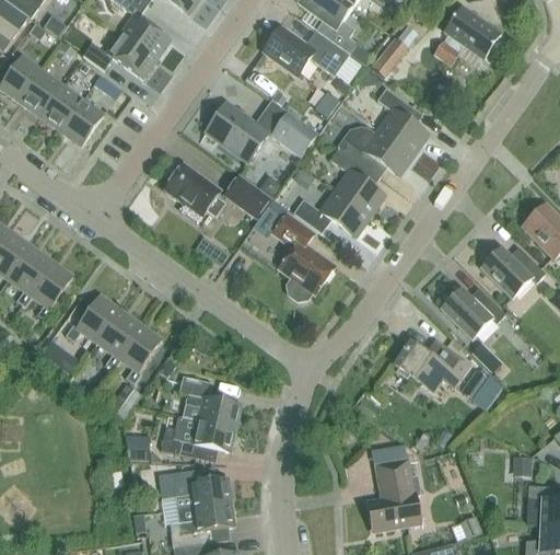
[(0,46),(3,49),(19,27),(27,15),(6,0),(0,0),(0,46)]
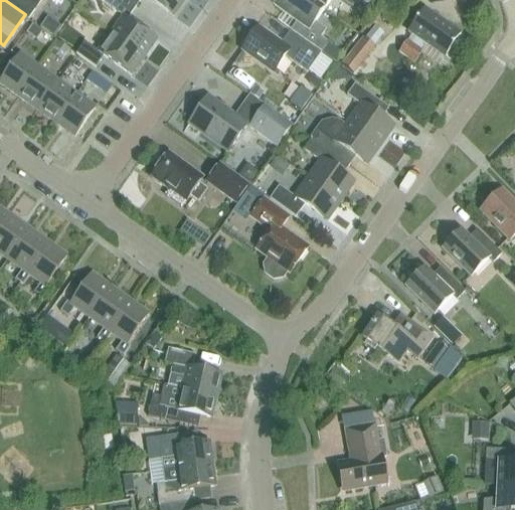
[(5,0),(27,16),(38,0),(5,0)]
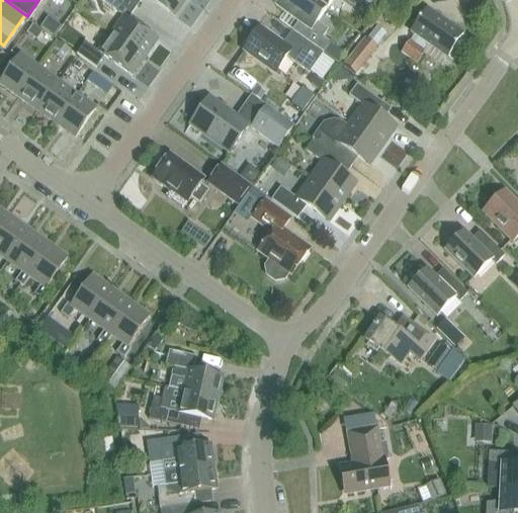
[(127,15),(136,3),(132,0),(106,0),(123,12),(111,30),(144,54),(157,35),(127,15)]
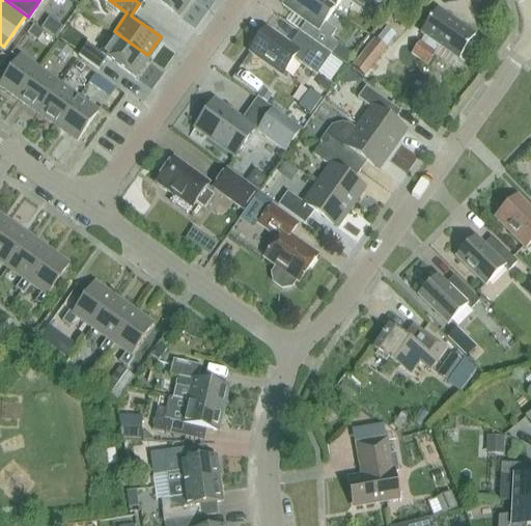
[(135,0),(139,3),(141,0),(159,0),(177,14),(187,0),(135,0)]
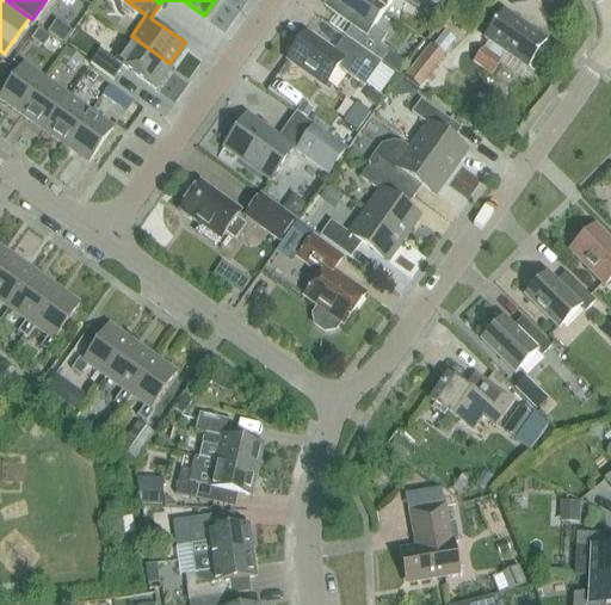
[(369,50),(381,59),(389,47),(381,41),(387,31),(374,22),(383,8),(384,8),(386,7),(375,0),(326,0),(325,2),(352,23),(345,34),(369,50)]
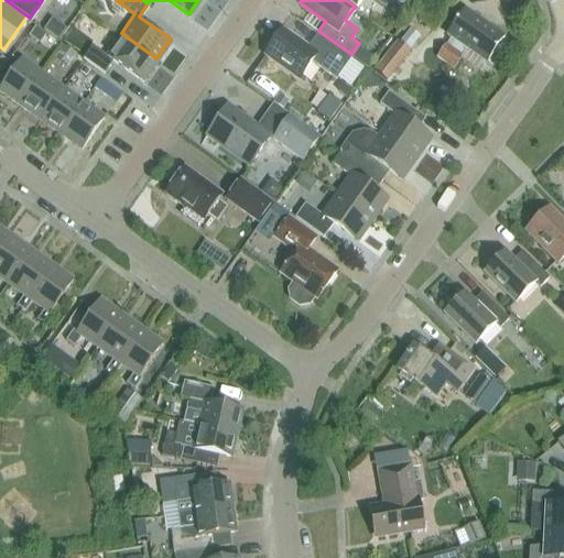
[(487,58),(505,34),(464,6),(446,31),(455,36),(451,44),(445,41),(436,53),(454,65),(461,54),(481,68),(489,67),(492,62),(487,58)]
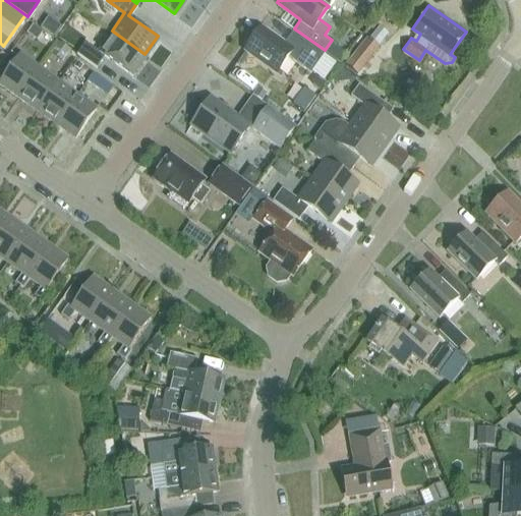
[(48,13),(41,23),(54,33),(61,22),(48,13)]
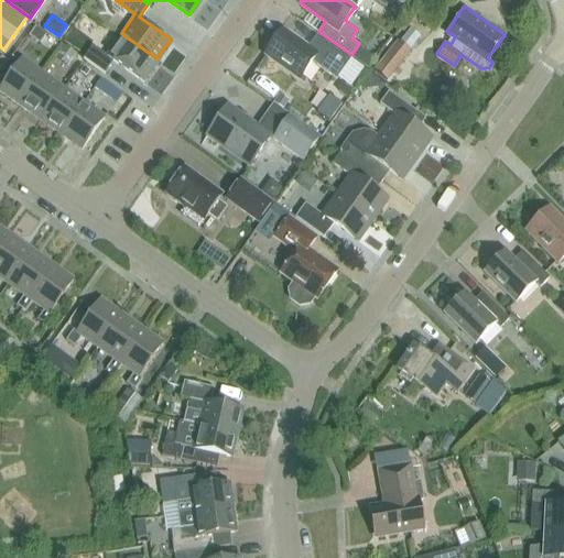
[(35,22),(29,32),(40,40),(46,31),(35,22)]
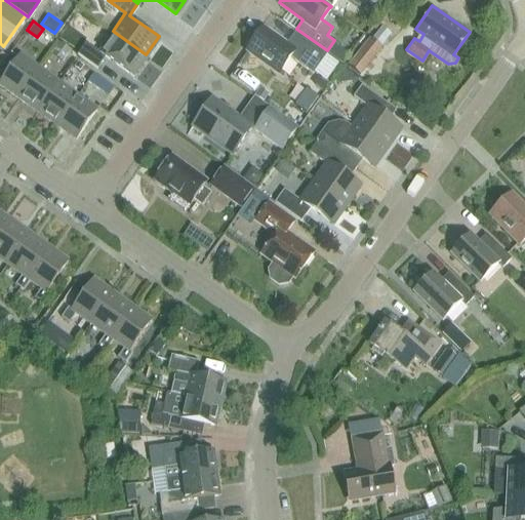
[(295,28),(294,29),(286,41),(263,25),(246,47),(279,70),(290,54),(313,70),(314,69),(326,51),(327,50),(317,43),(296,29),(295,28)]
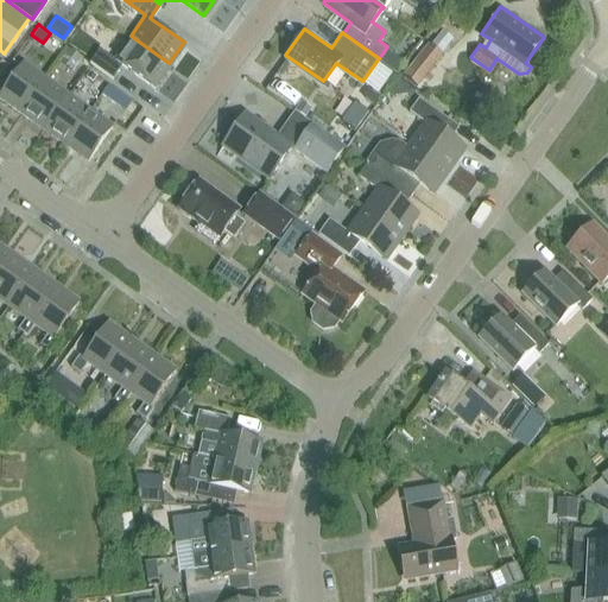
[(153,84),(169,63),(131,36),(115,56),(99,45),(89,58),(113,75),(122,62),(153,84)]
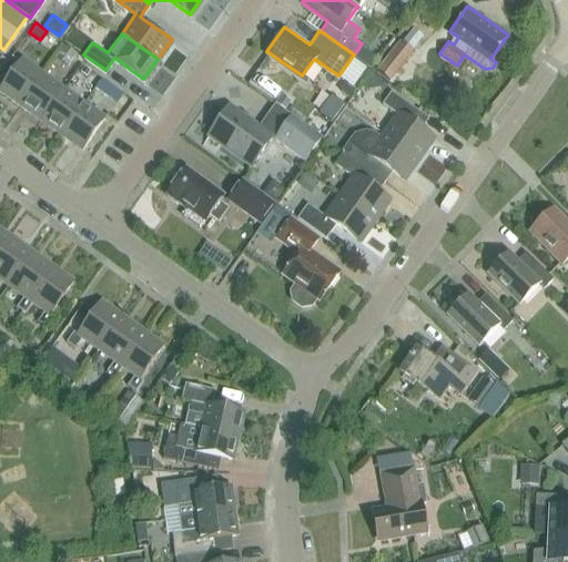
[(389,77),(412,49),(399,39),(376,67),(389,77)]
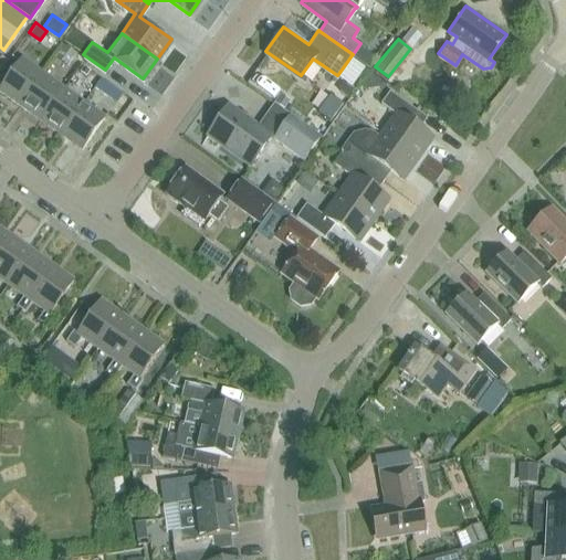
[(74,50),(62,41),(53,54),(65,63),(74,50)]
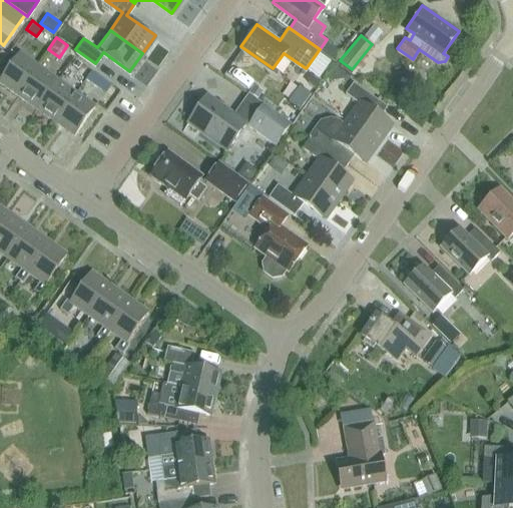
[(0,80),(17,92),(38,64),(19,50),(0,76),(0,80)]
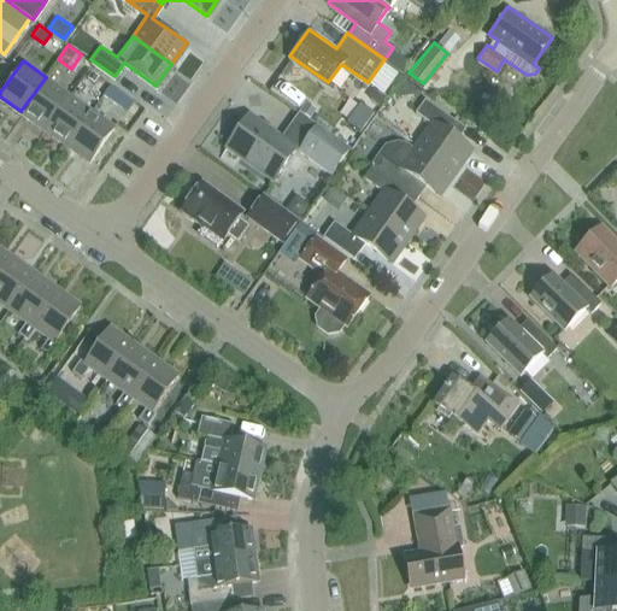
[(369,81),(383,92),(398,71),(383,60),(369,81)]
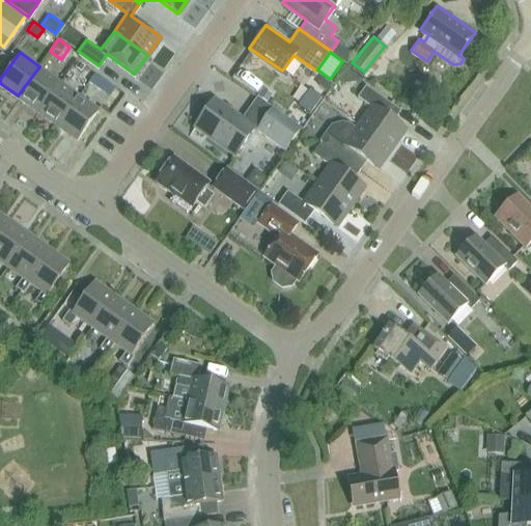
[(37,110),(59,80),(39,66),(18,95),(37,110)]
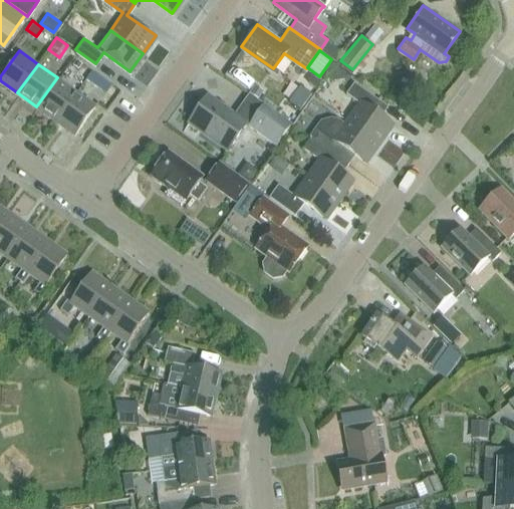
[(92,68),(87,76),(97,83),(102,75),(92,68)]
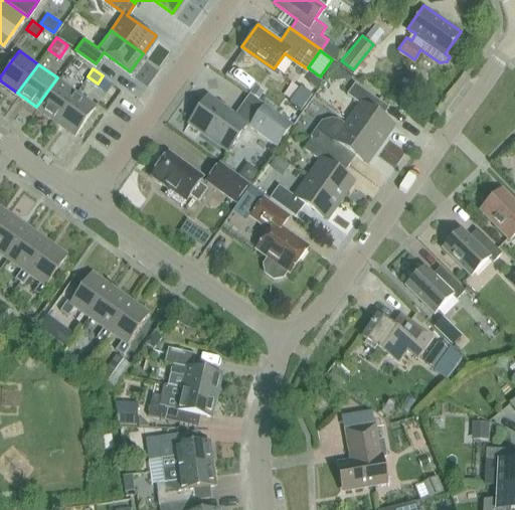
[(55,120),(75,91),(57,77),(36,107),(55,120)]
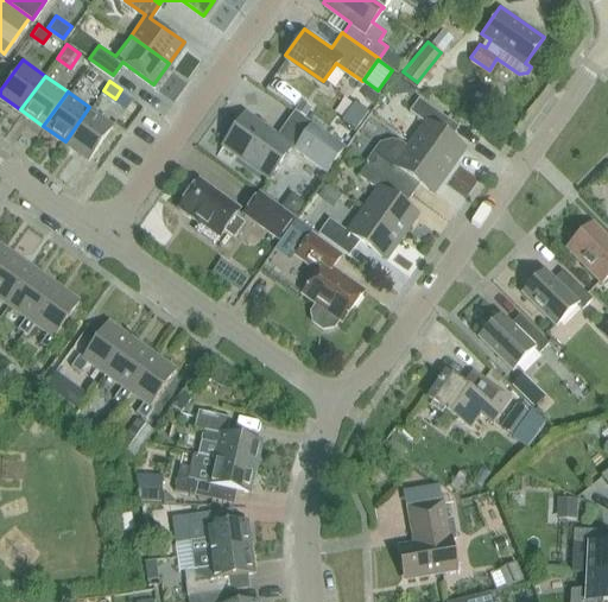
[(302,95),(293,107),(304,115),(312,103),(302,95)]
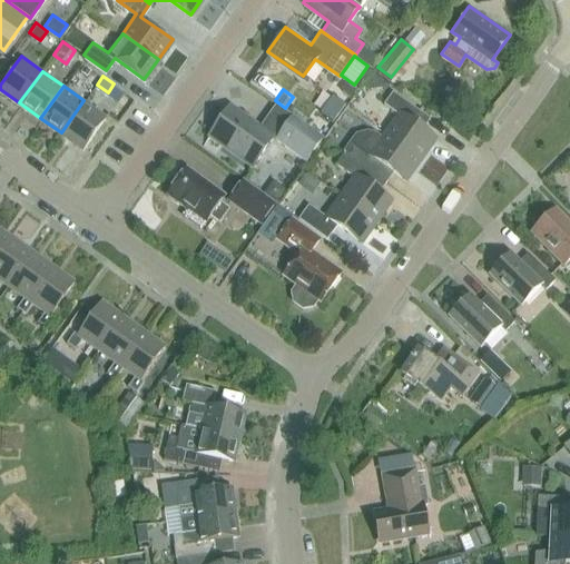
[(421,158),(435,137),(412,119),(420,108),(392,89),(383,101),(397,111),(384,131),(421,158)]
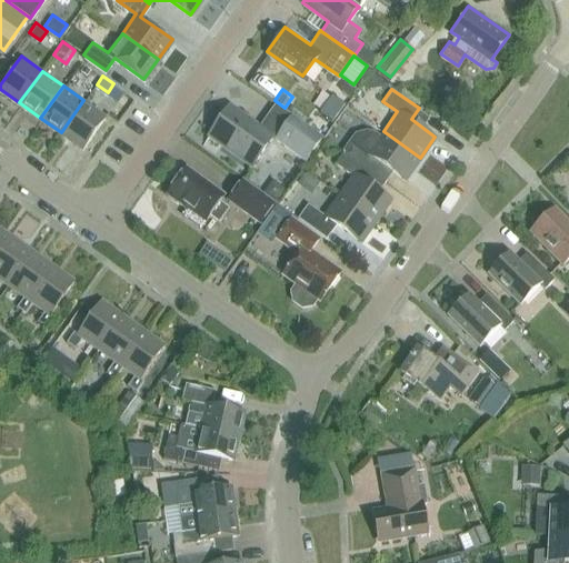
[(345,101),(333,93),(320,111),(331,119),(345,101)]
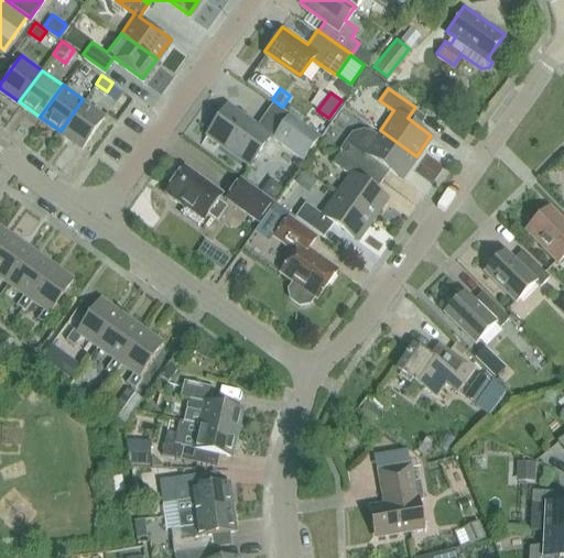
[(82,145),(104,113),(83,99),(61,131),(82,145)]
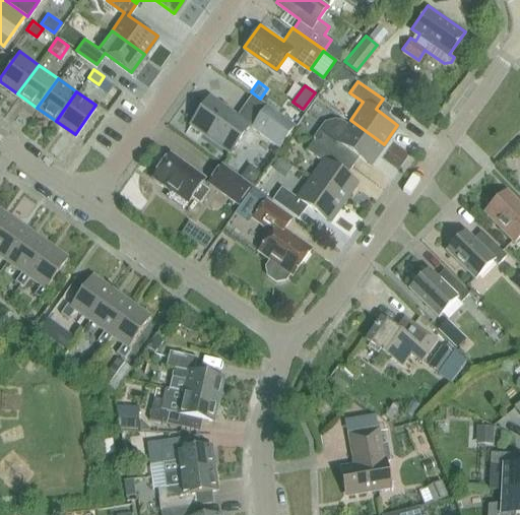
[(230,149),(249,123),(210,94),(191,122),(230,149)]
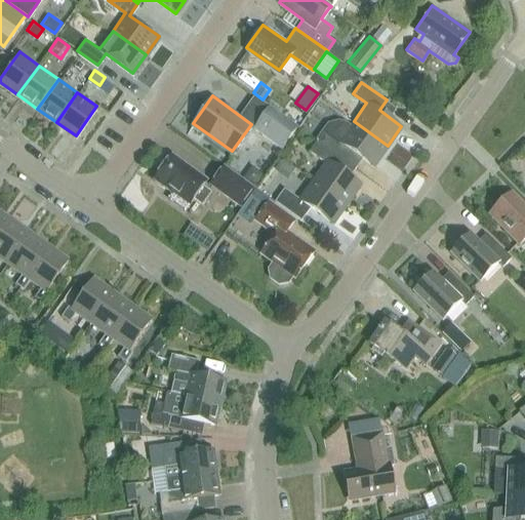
[(296,123),(294,122),(270,105),(254,126),(281,146),(296,123)]
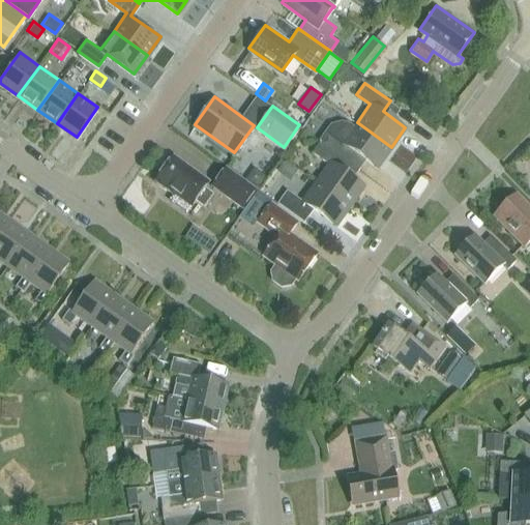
[(357,122),(355,125),(347,120),(339,118),(328,121),(317,137),(358,167),(365,157),(378,166),(391,147),(357,122)]
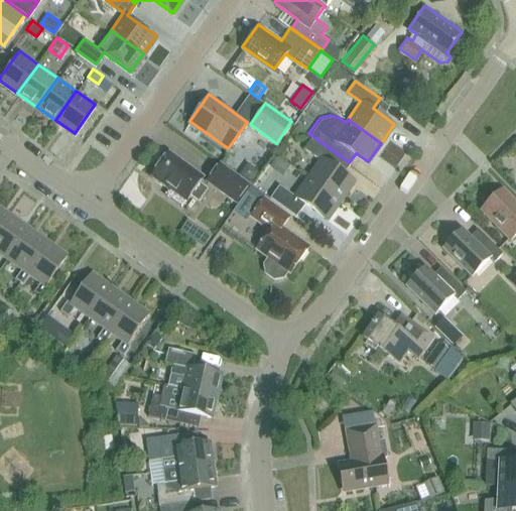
[(343,171),(349,162),(308,133),(307,134),(309,135),(302,146),(319,158),(307,175),(341,199),(355,179),(343,171)]
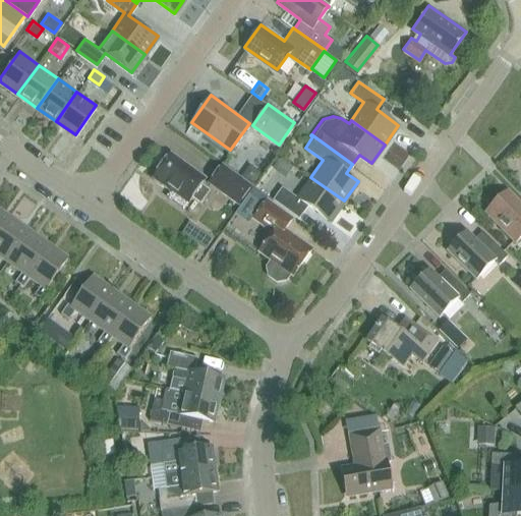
[(170,151),(152,176),(173,191),(170,196),(183,207),(191,195),(199,202),(210,188),(200,182),(206,176),(170,151)]
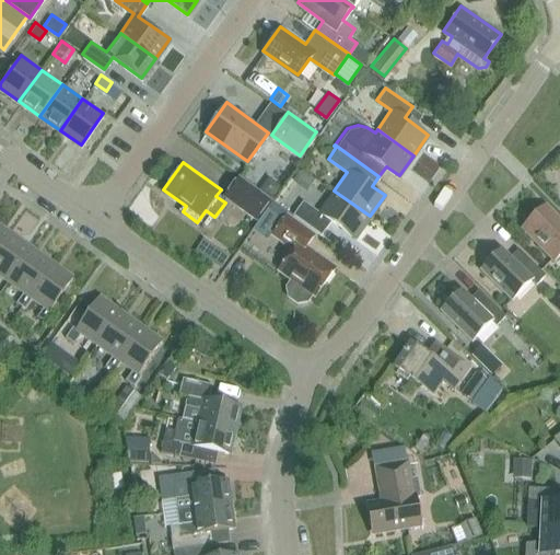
[(303,164),(286,189),(301,199),(317,174),(303,164)]
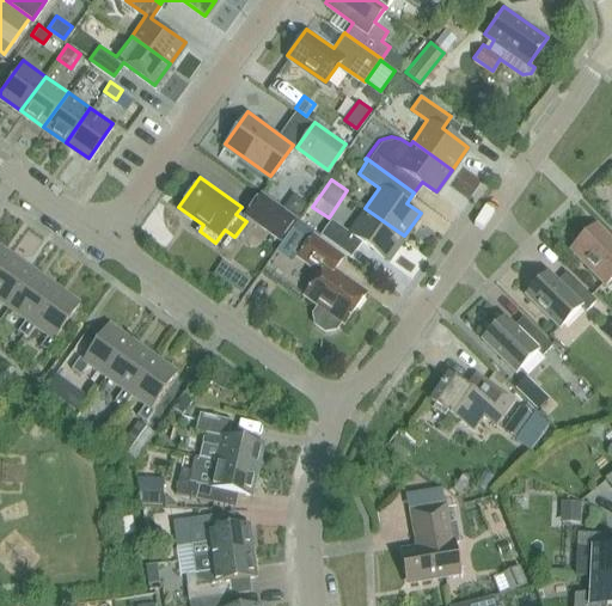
[(283,204),(298,215),(307,200),(293,190),(283,204)]
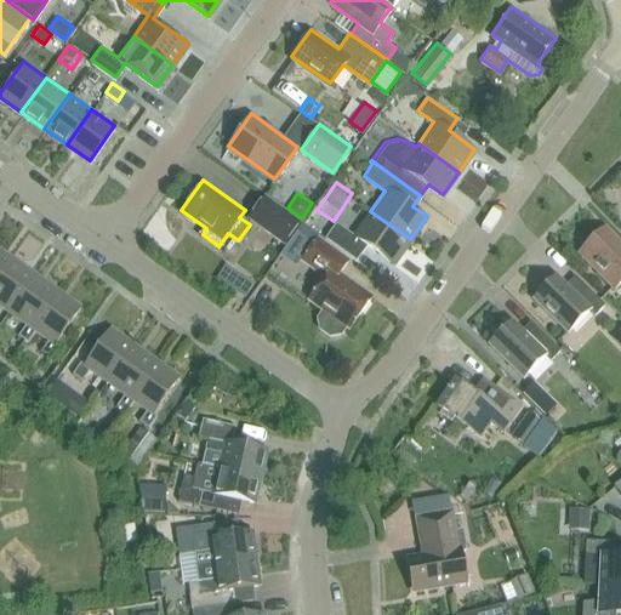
[(284,241),(300,220),(265,194),(249,216),(284,241)]
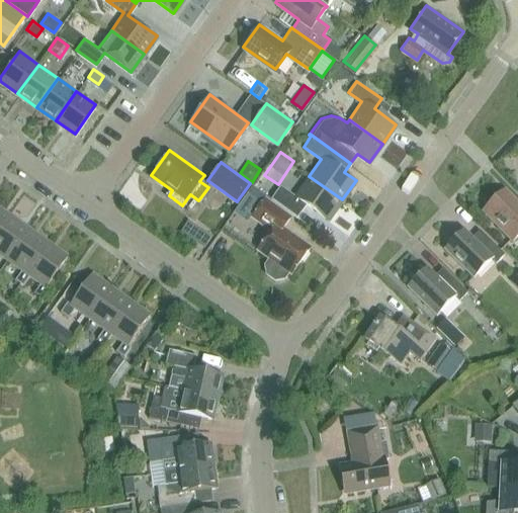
[(329,219),(342,199),(309,176),(295,194),(279,184),(270,196),(296,216),(306,202),(329,219)]
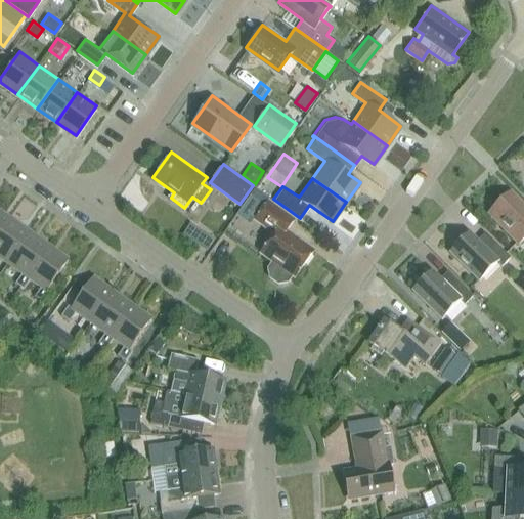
[(523,205),(510,189),(488,210),(519,241),(523,234),(523,205)]
